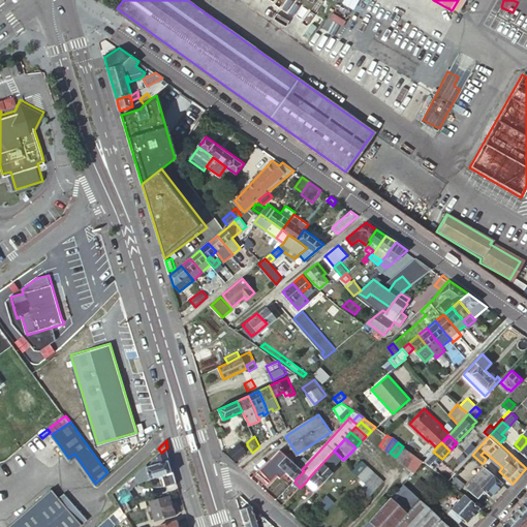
[(465,450),(469,454),(476,445),(472,442),(465,450)]
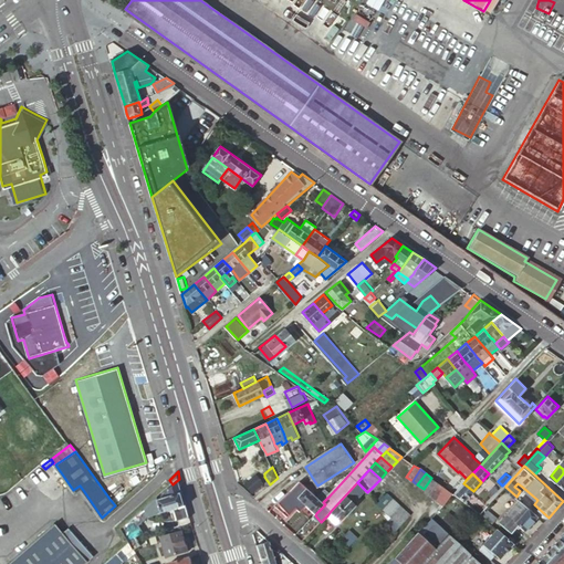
[(330,495),(343,481),(340,477),(323,490),(330,495)]
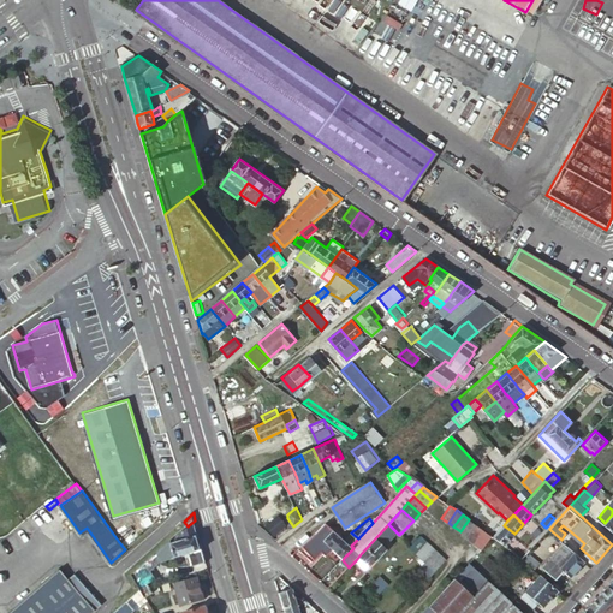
[(460,531),(466,536),(476,524),(469,519),(460,531)]
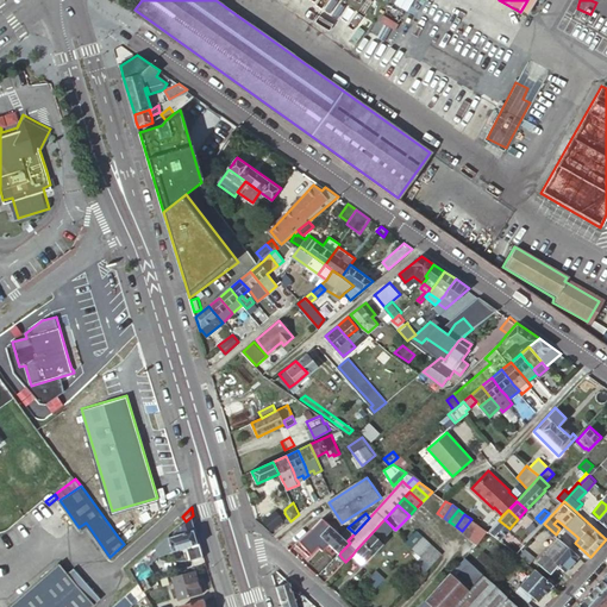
[(206,556),(193,515),(186,521),(155,549),(161,556),(185,549),(189,548),(191,550),(193,559),(206,556)]
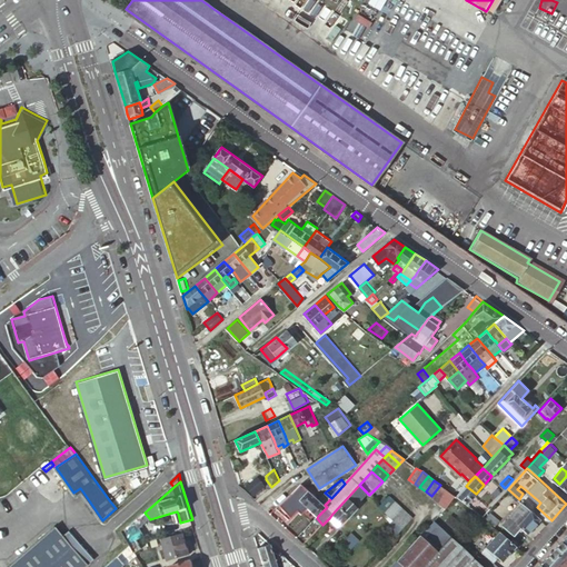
[(249,494),(256,500),(269,489),(264,481),(249,494)]
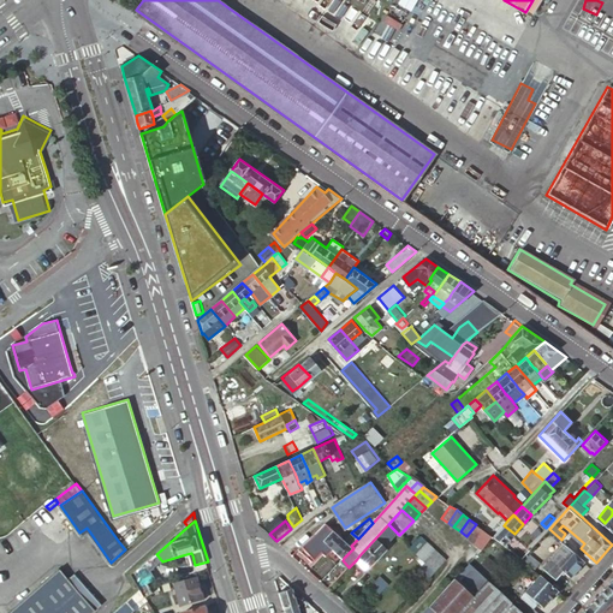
[(353,548),(351,546),(337,533),(326,523),(317,534),(325,541),(319,548),(326,554),(332,547),(344,558),(353,548)]
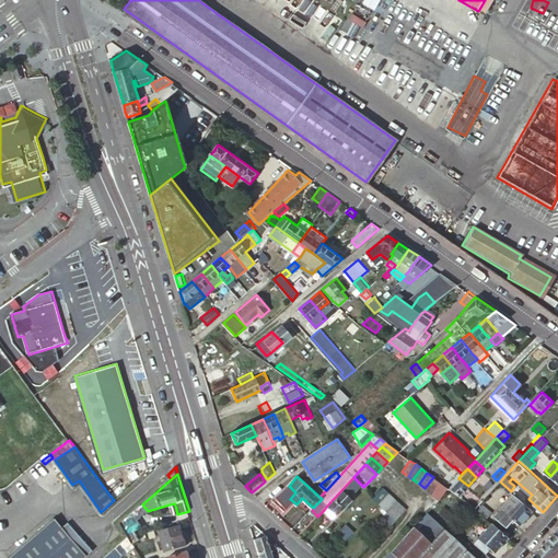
[(327,506),(336,514),(337,515),(352,499),(350,497),(357,489),(359,491),(363,487),(360,484),(353,477),(327,506)]
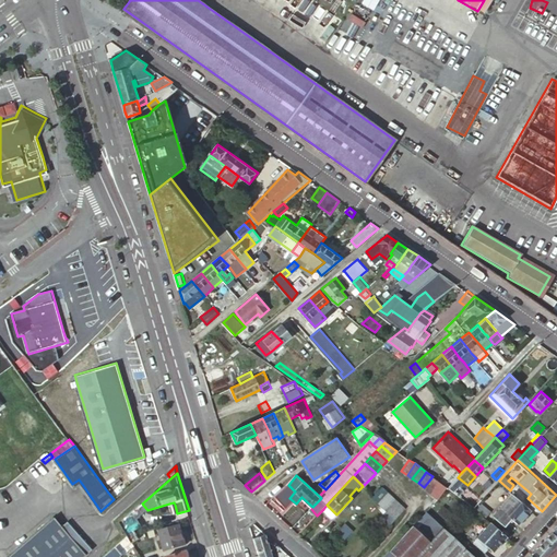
[(424,488),(430,493),(439,481),(433,476),(424,487),(424,488)]
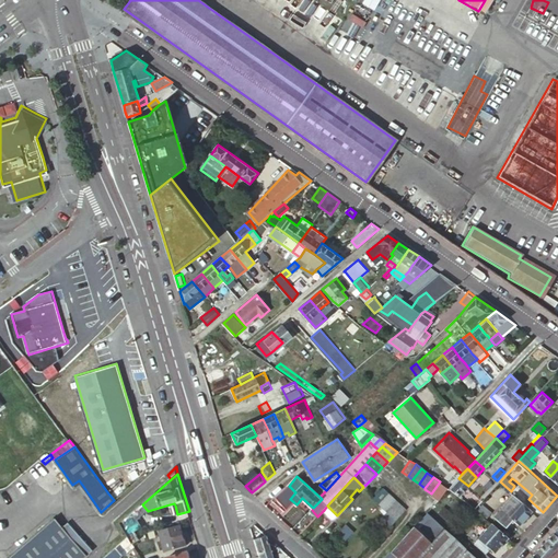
[(458,478),(449,488),(460,496),(468,486),(458,478)]
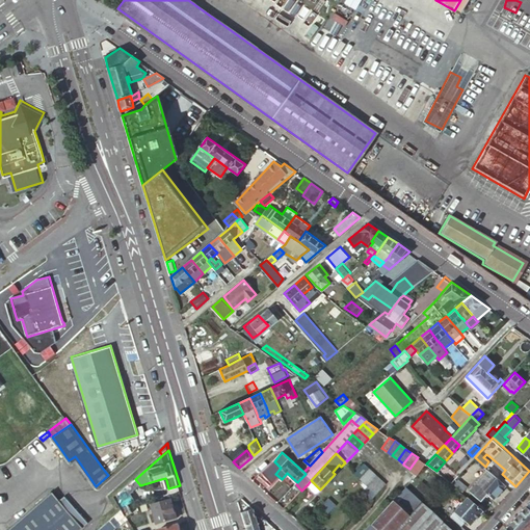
[(460,460),(464,464),(469,459),(465,455),(460,460)]
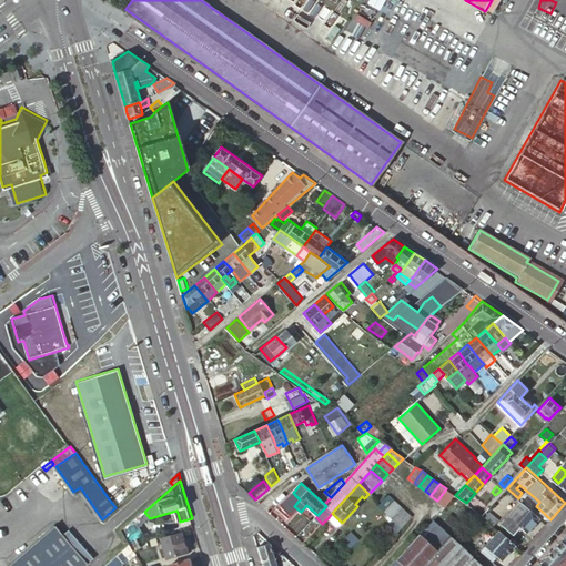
[(437,501),(444,506),(455,495),(446,488),(437,501)]
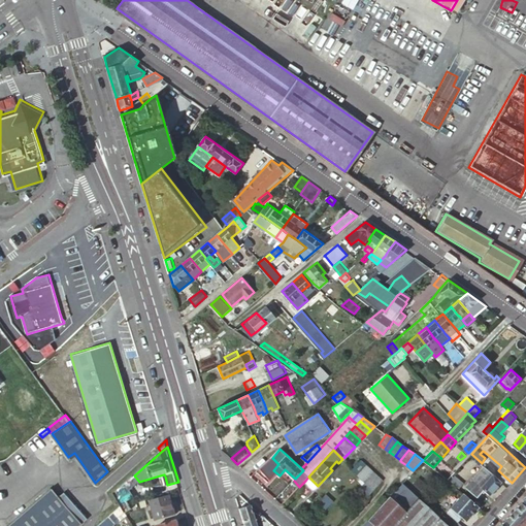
[(361,459),(354,467),(352,469),(357,473),(366,464),(361,459)]
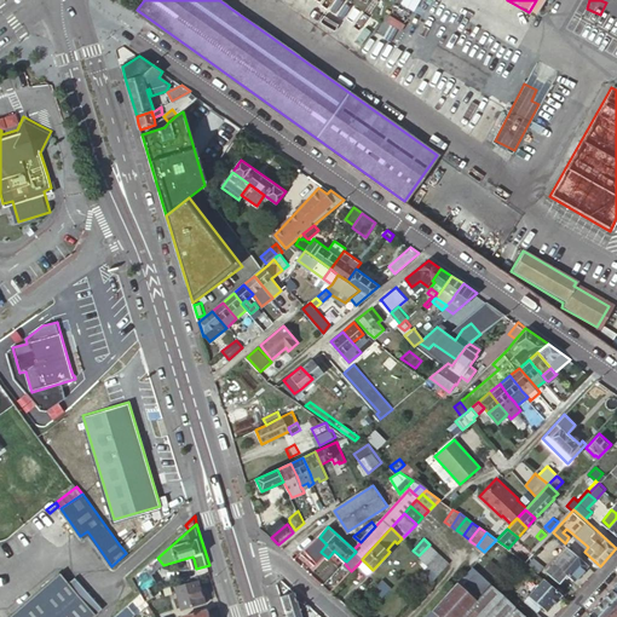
[(430,545),(419,555),(426,561),(437,549),(430,545)]
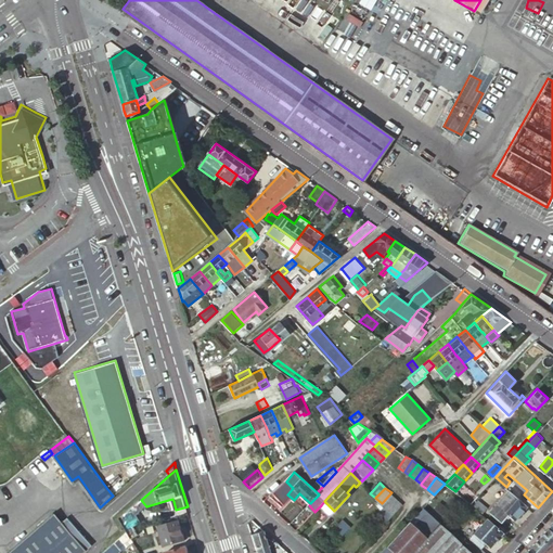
[(515,521),(528,506),(510,490),(491,511),(503,521),(509,514),(515,521)]
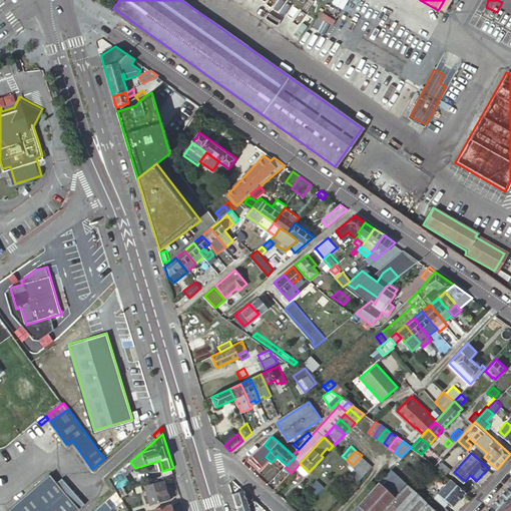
[(358,470),(367,460),(362,455),(353,465),(358,470)]
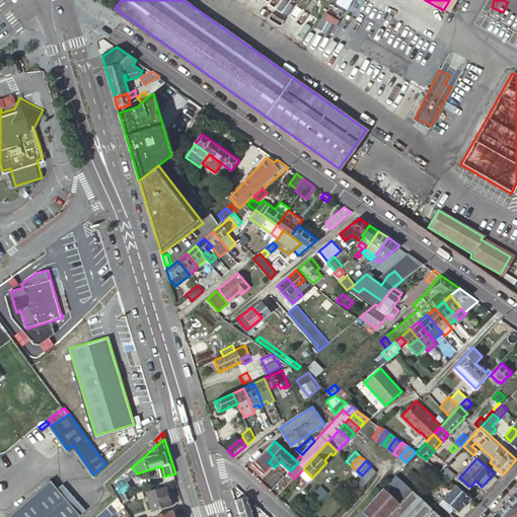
[(362,475),(367,481),(376,470),(371,465),(362,475)]
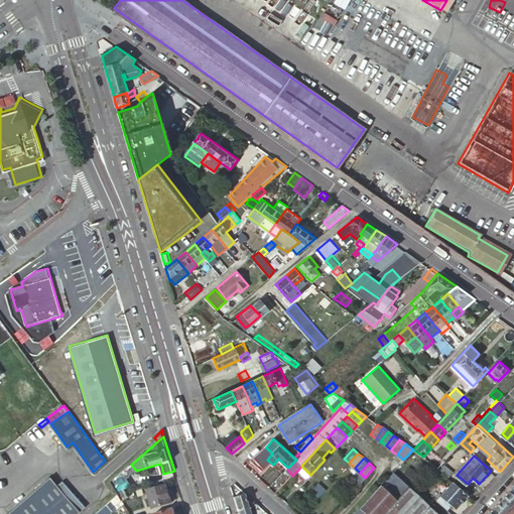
[(445,464),(440,470),(448,477),(454,471),(445,464)]
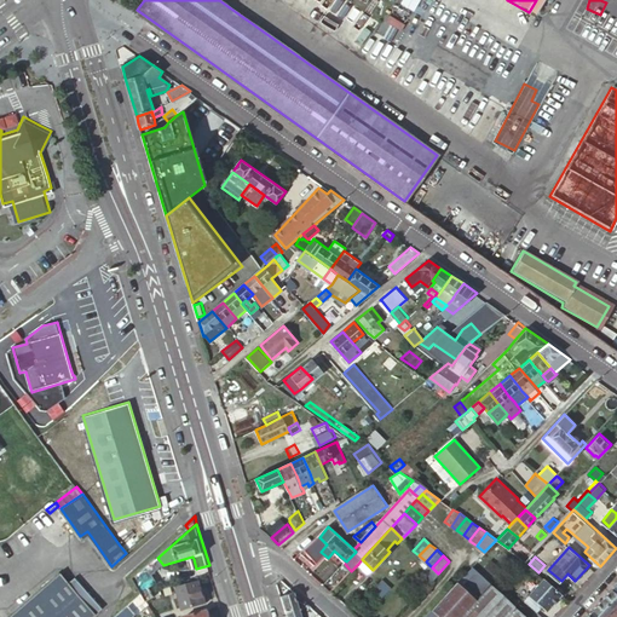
[(163,565),(157,558),(134,577),(144,594),(149,600),(155,597),(153,592),(154,592),(161,589),(163,588),(154,574),(163,565)]
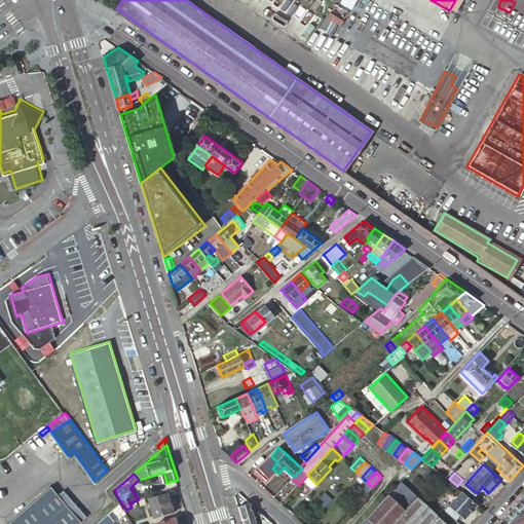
[(307,475),(304,479),(312,486),(315,483),(307,475)]
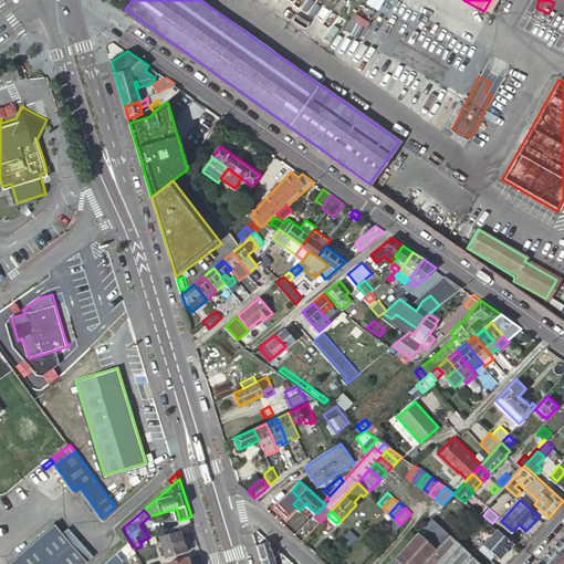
[(456,519),(448,511),(444,517),(451,524),(456,519)]
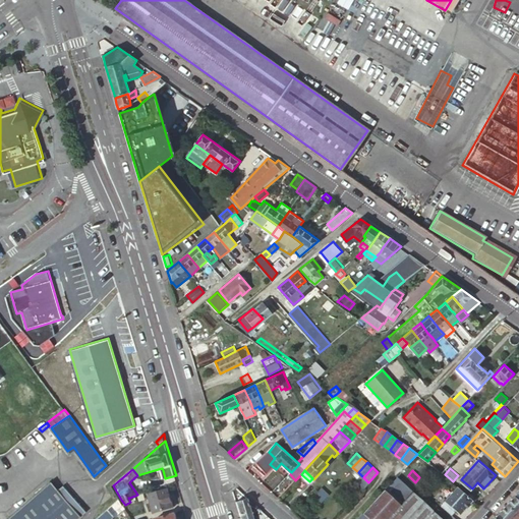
[(444,518),(397,476),(363,513),(368,518),(369,518),(444,518)]
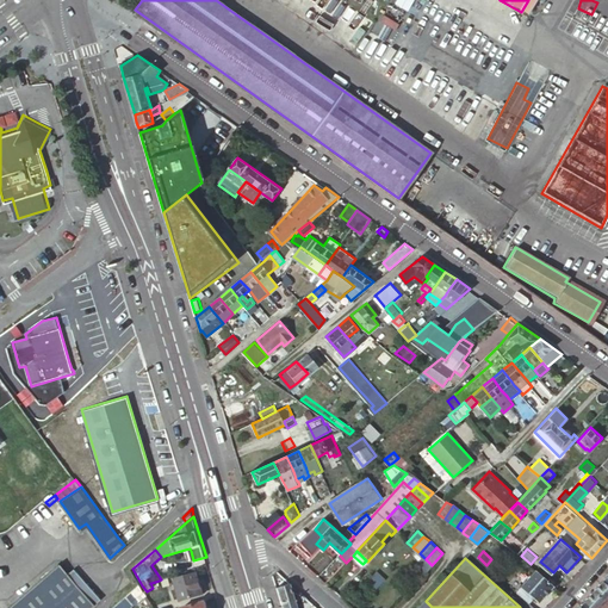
[(10,607),(92,607),(101,601),(74,569),(68,575),(60,565),(10,607)]
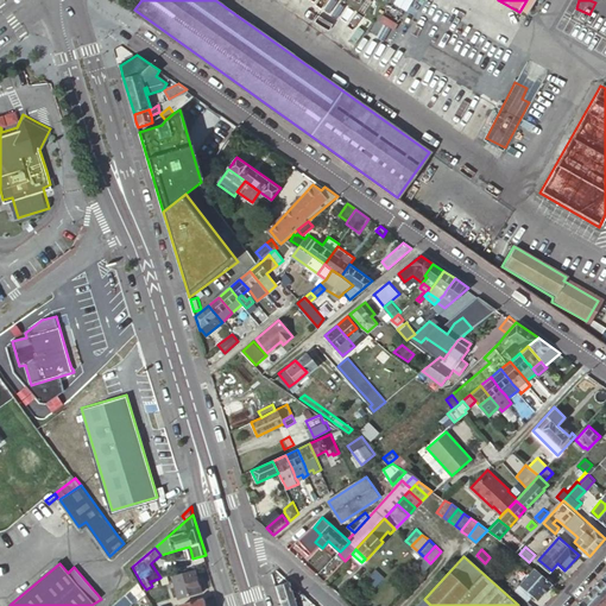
[(538,599),(554,584),(536,567),(521,584),(534,595),(538,599)]
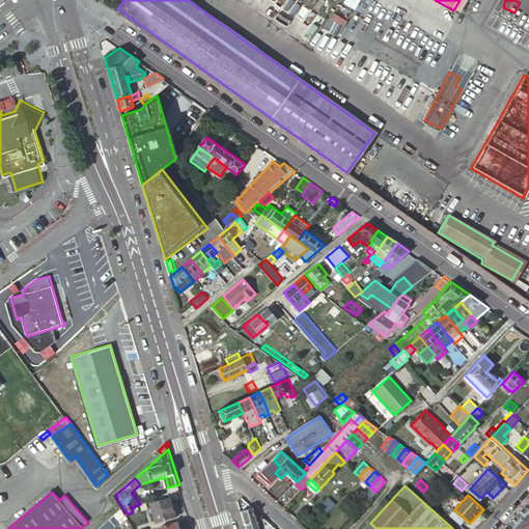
[(331,506),(334,503),(327,496),(322,498),(324,500),(319,504),(326,509),(330,505),(331,506)]
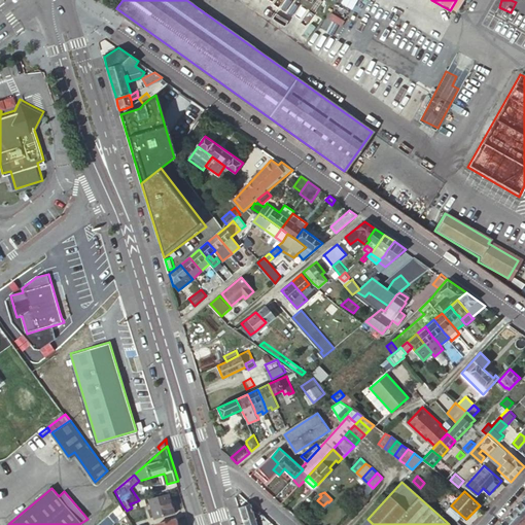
[(178,513),(172,494),(152,499),(159,519),(178,513)]
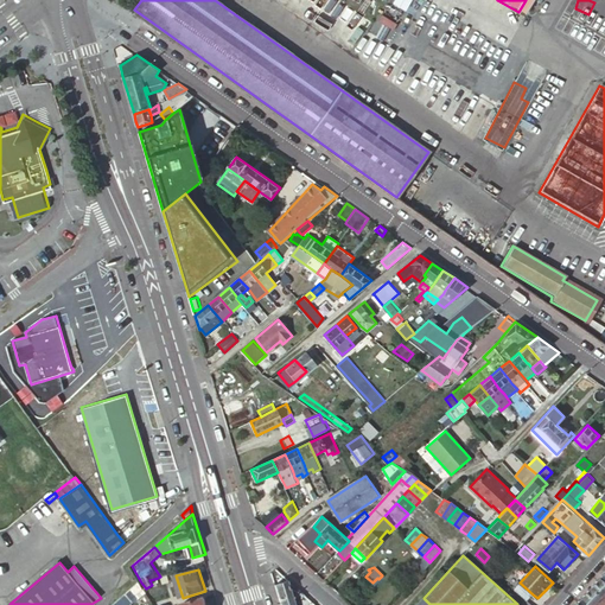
[(158,578),(151,580),(159,594),(165,591),(158,578)]
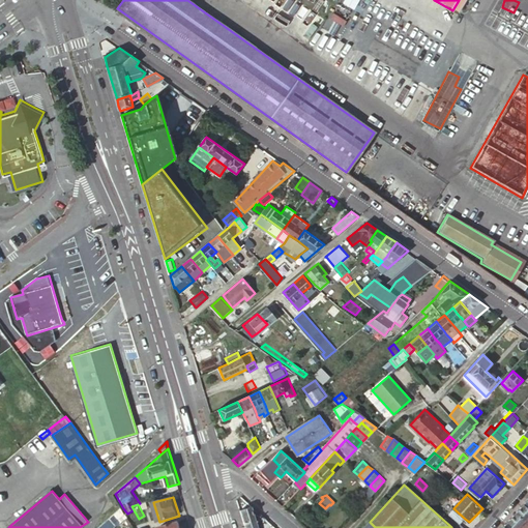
[(527,508),(523,504),(516,512),(525,521),(527,524),(527,508)]
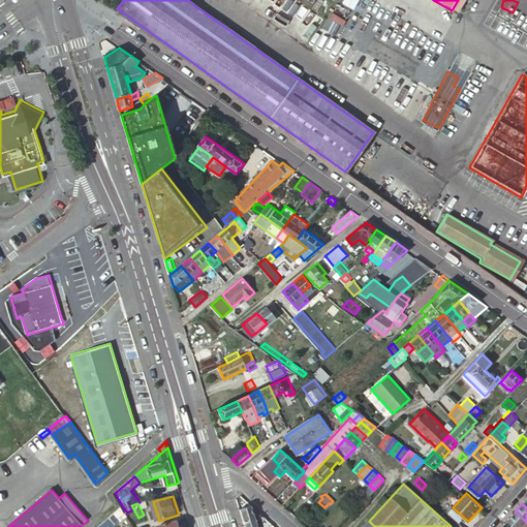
[(261,523),(266,518),(257,509),(254,513),(252,505),(241,509),(245,526),(256,526),(258,526),(258,524),(261,523)]
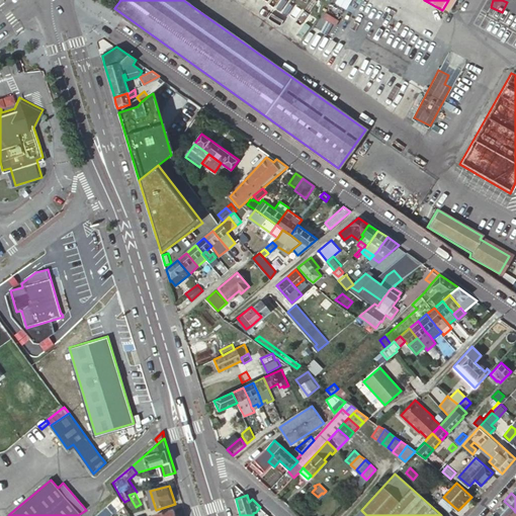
[(124,502),(120,497),(109,507),(113,512),(124,502)]
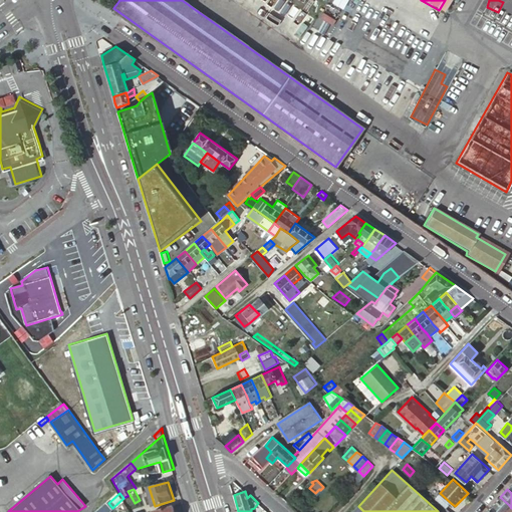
[(436,498),(447,507),(447,508),(451,503),(440,493),(436,498)]
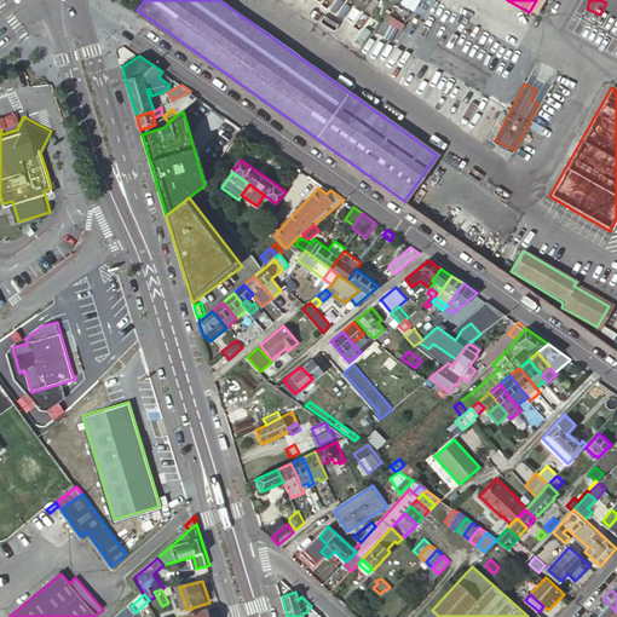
[(605,616),(613,609),(603,599),(593,609),(601,616),(605,616)]
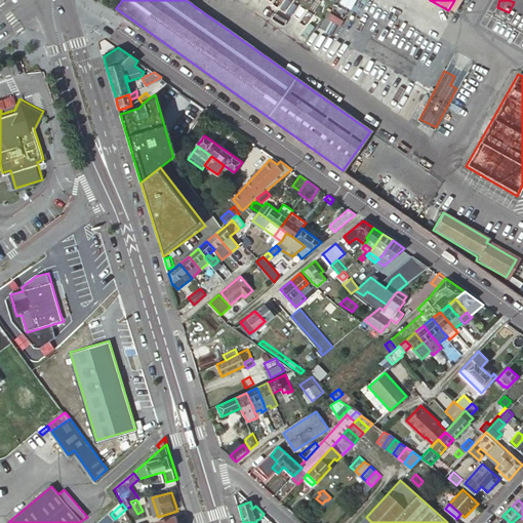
[(115,519),(111,514),(99,522),(114,522),(117,521),(115,519)]
